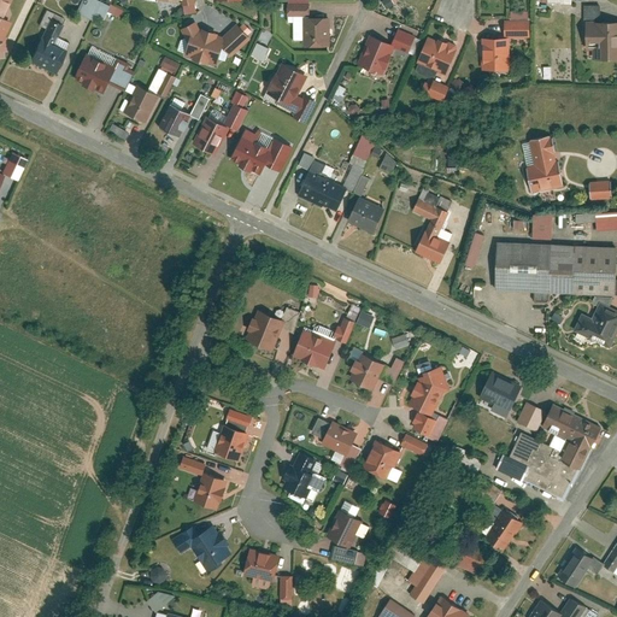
[(0,0),(0,21),(4,23),(5,21),(15,0),(0,0)]
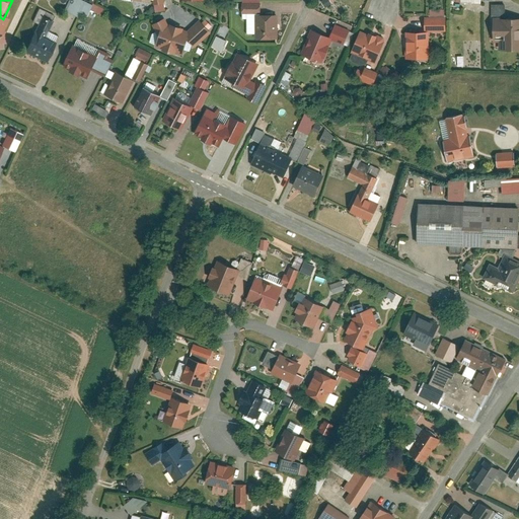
[(100,14),(102,8),(83,0),(68,0),(64,10),(77,16),(79,12),(87,15),(89,10),(100,14)]
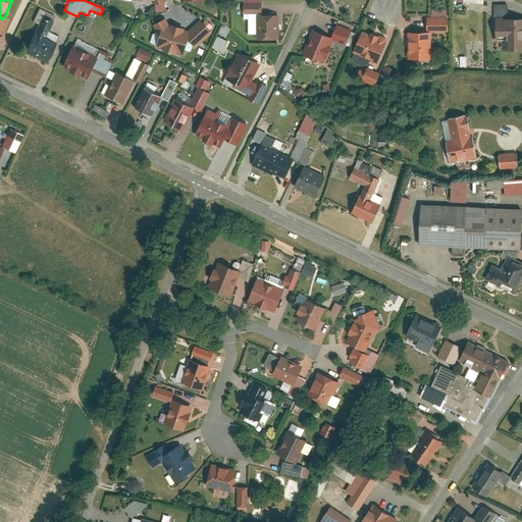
[(521,19),(509,19),(509,5),(496,5),(496,19),(496,41),(505,40),(506,50),(521,49),(521,19)]
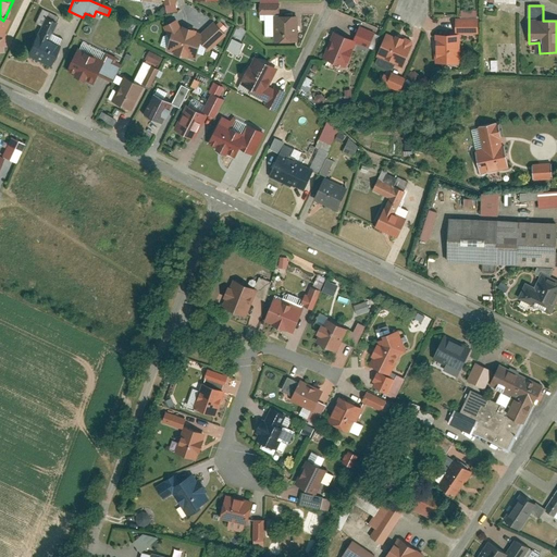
[(275,17),(276,45),(301,45),(300,17),(275,17)]
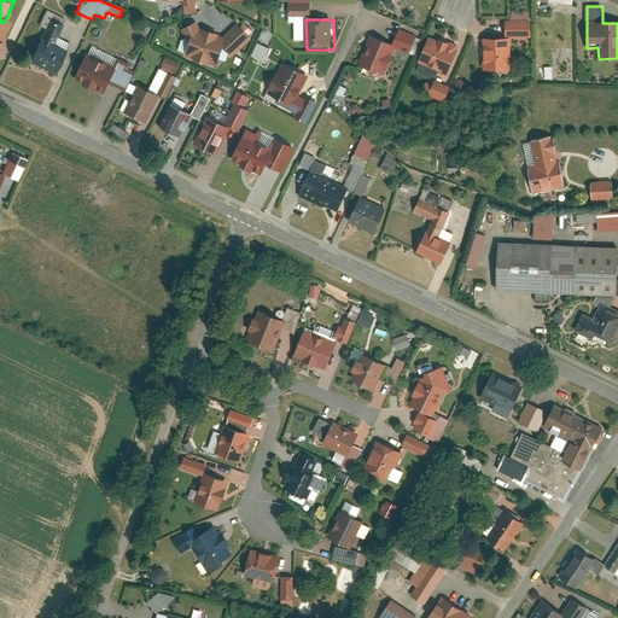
[(4,23),(0,21),(0,41),(6,45),(16,25),(5,21),(4,23)]
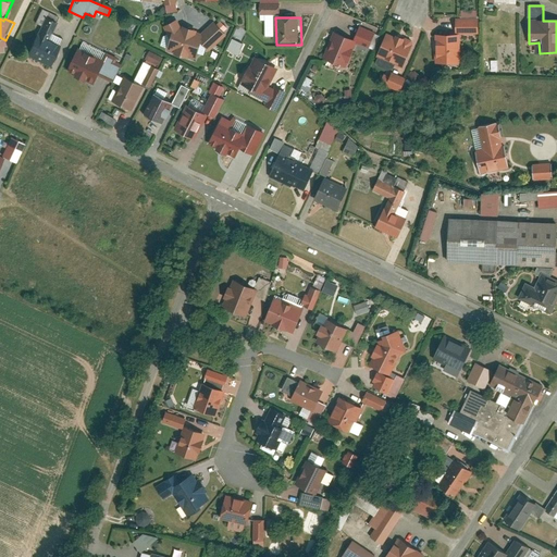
[(57,23),(46,19),(27,58),(50,69),(63,41),(51,35),(57,23)]
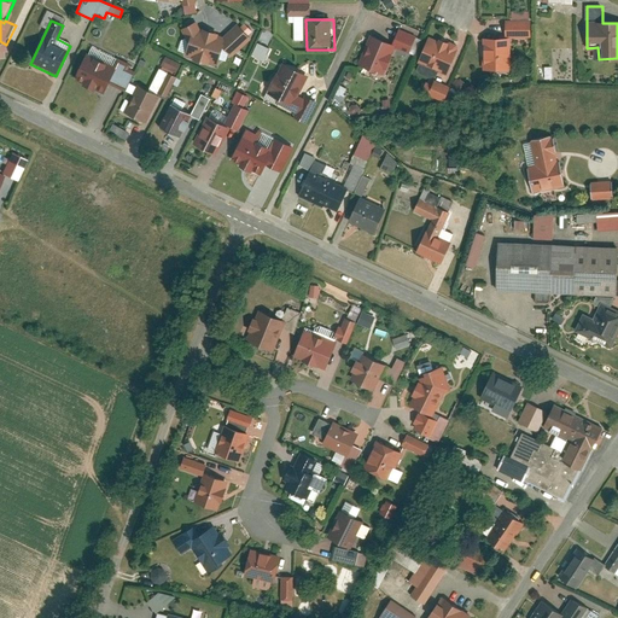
[(508,23),(508,40),(487,40),(487,73),(514,73),(514,41),(534,41),(534,23),(508,23)]
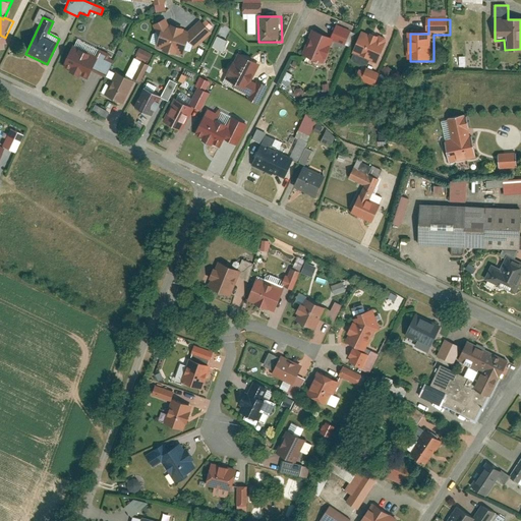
[(169,22),(156,27),(162,41),(158,51),(184,60),(184,58),(198,52),(215,37),(200,21),(188,34),(172,27),(169,22)]
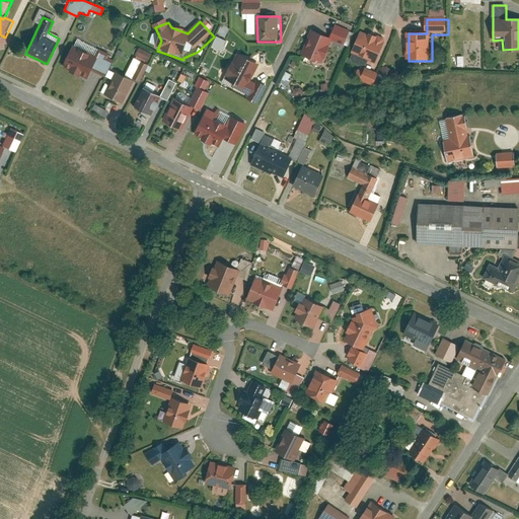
[(322,66),(335,42),(345,46),(352,32),(338,25),(330,39),(313,30),(301,55),(322,66)]
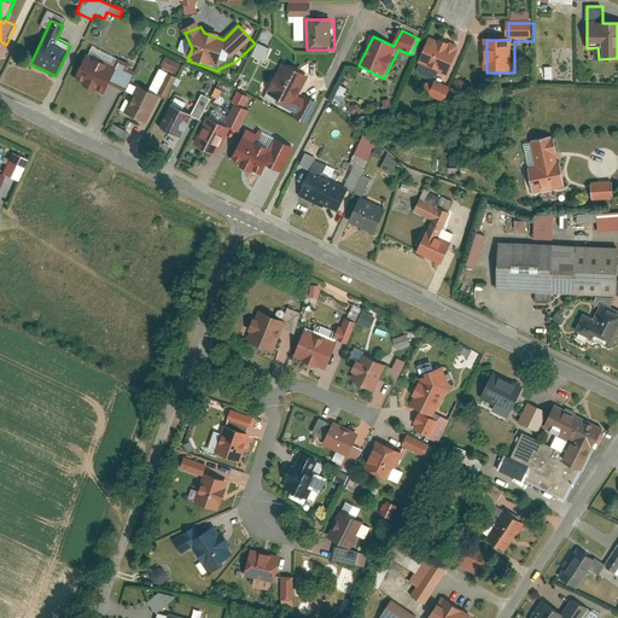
[(439,42),(432,40),(421,64),(450,76),(462,48),(442,39),(439,42)]
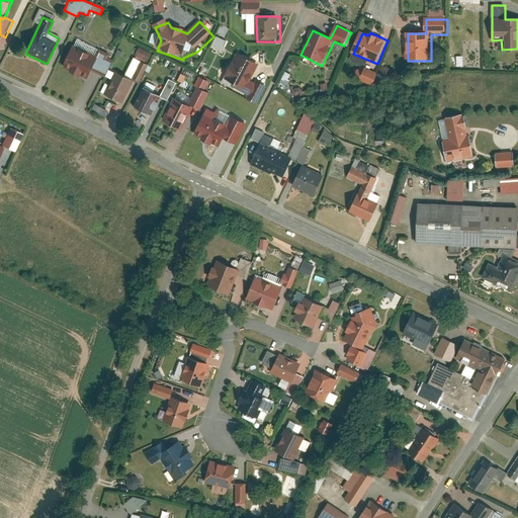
[(138,47),(134,55),(146,62),(151,54),(138,47)]
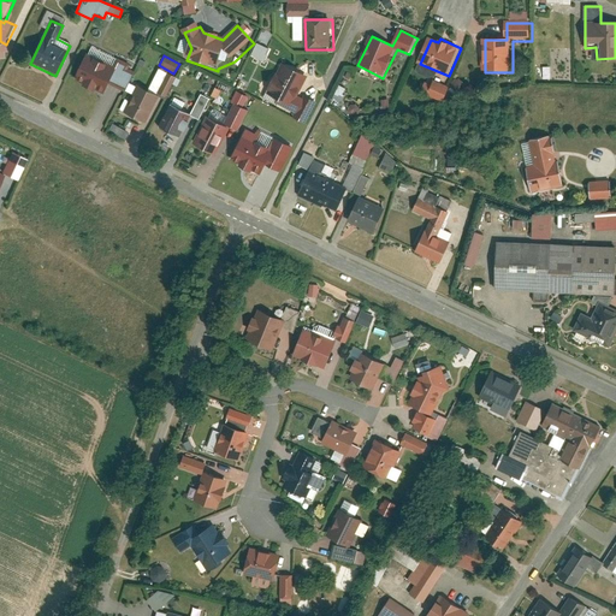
[(88,57),(76,82),(104,95),(116,70),(88,57)]
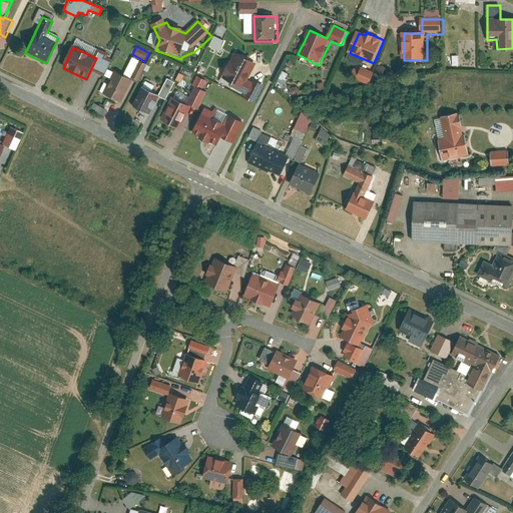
[(265,85),(250,77),(258,64),(234,52),(217,84),(255,103),(265,85)]
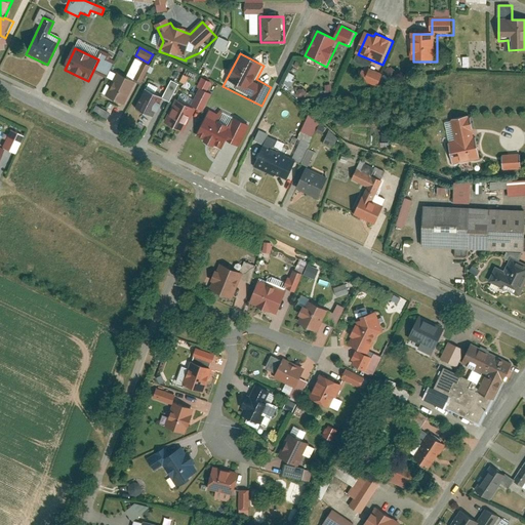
[(468,67),(468,57),(458,57),(458,67),(468,67)]
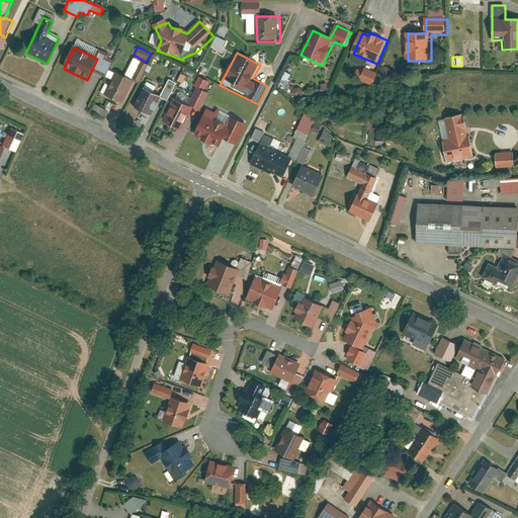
[(132,58),(124,75),(139,81),(146,64),(132,58)]
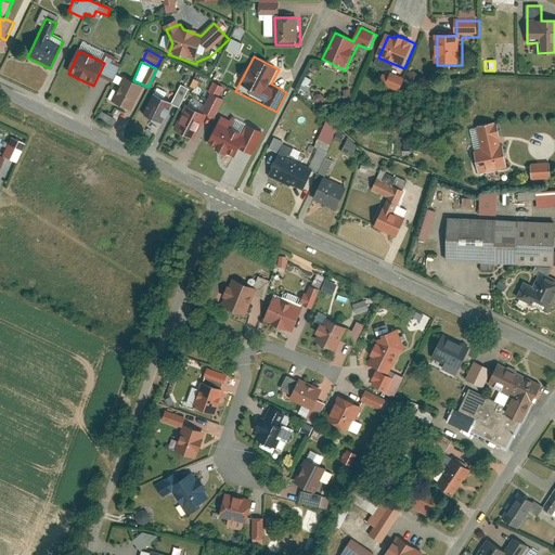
[(387,71),(382,84),(397,91),(402,77),(387,71)]
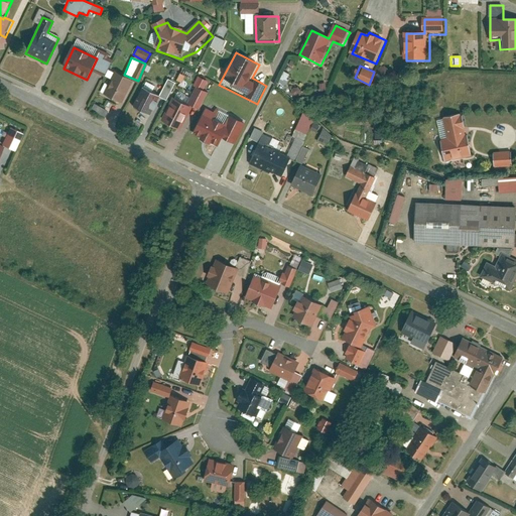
[(283,72),(279,83),(283,85),(288,74),(283,72)]
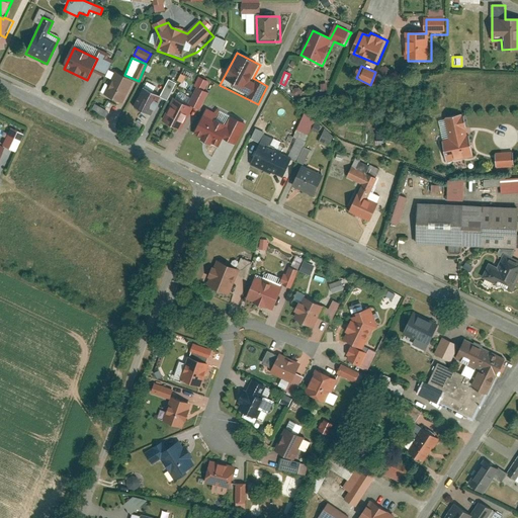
[(115,73),(104,95),(122,104),(134,82),(115,73)]
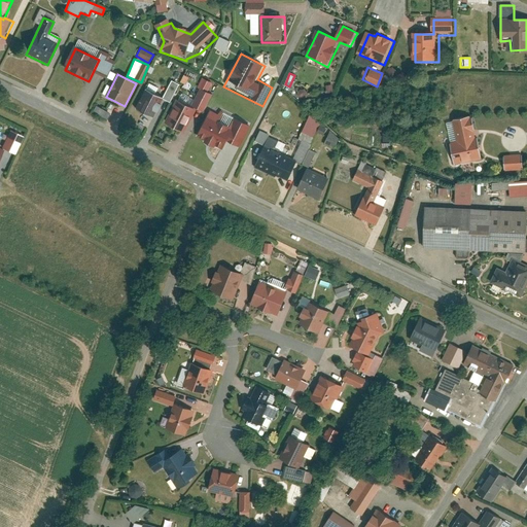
[(206,79),(202,89),(208,91),(212,82),(206,79)]
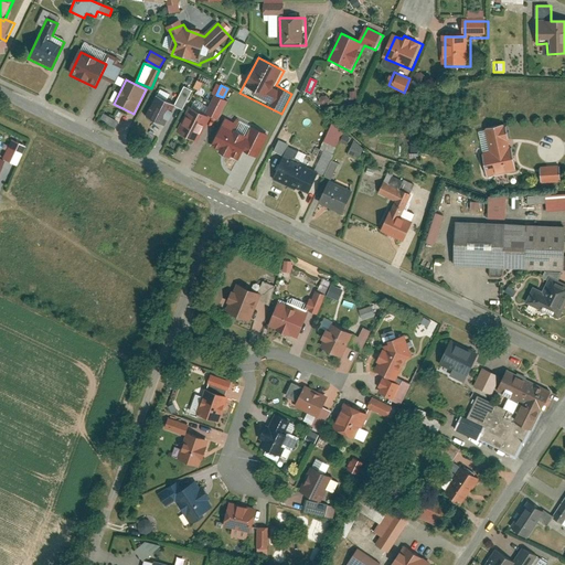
[(198,144),(211,119),(220,124),(231,104),(214,95),(204,114),(191,106),(177,132),(198,144)]
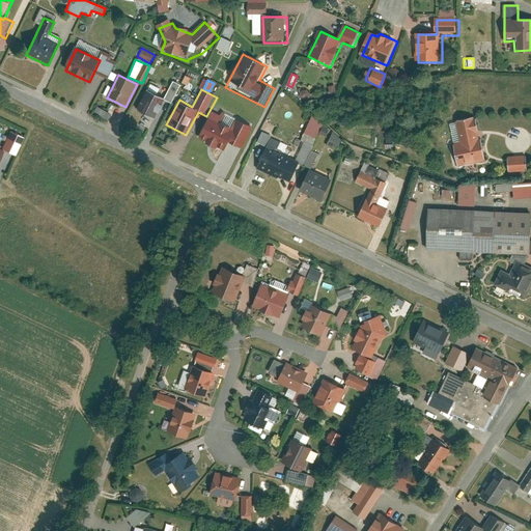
[(164,99),(147,90),(137,110),(154,118),(164,99)]
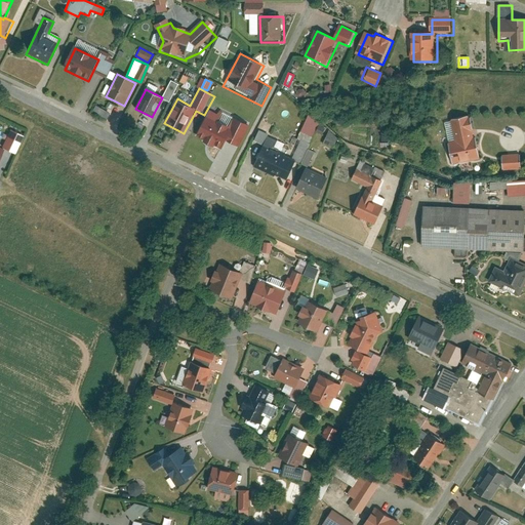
[(447,144),(451,163),(479,157),(470,116),(454,119),(459,142),(447,144)]
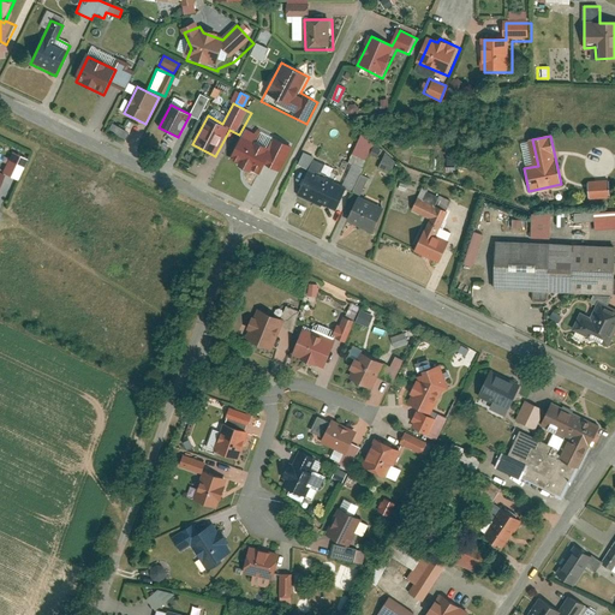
[(269,150),(242,137),(230,162),(258,175),(269,150)]
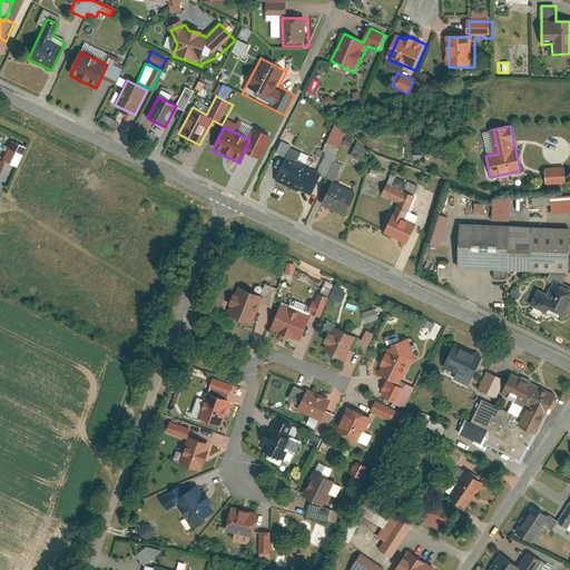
[(350,154),(361,159),(367,148),(356,143),(350,154)]
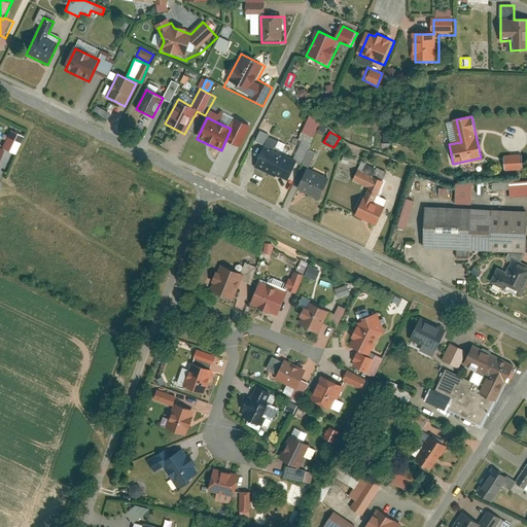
[(11,149),(0,144),(0,170),(1,172),(11,149)]
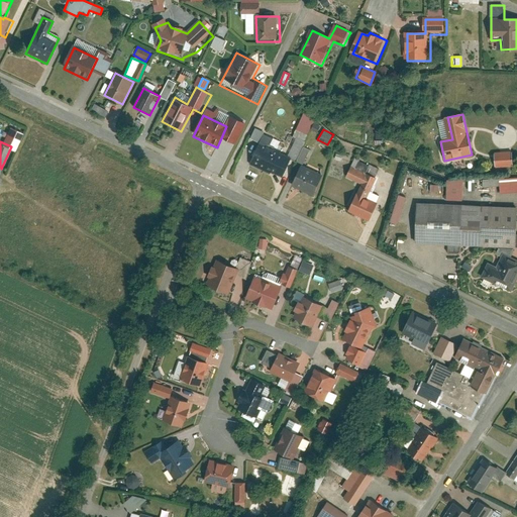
[(249,164),(281,179),(292,157),(260,141),(249,164)]
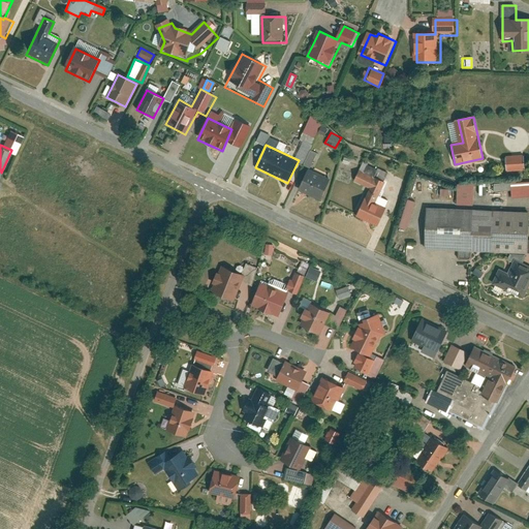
[(522,169),(522,155),(503,155),(503,169),(522,169)]
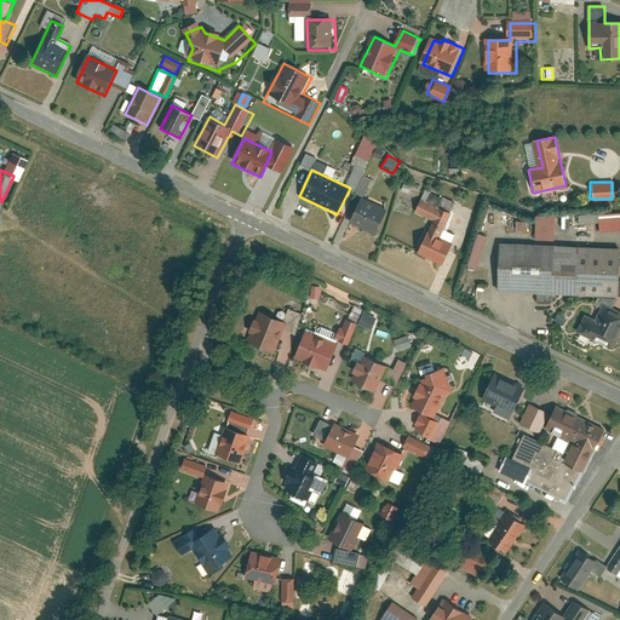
[(350,223),(374,234),(386,207),(362,196),(350,223)]
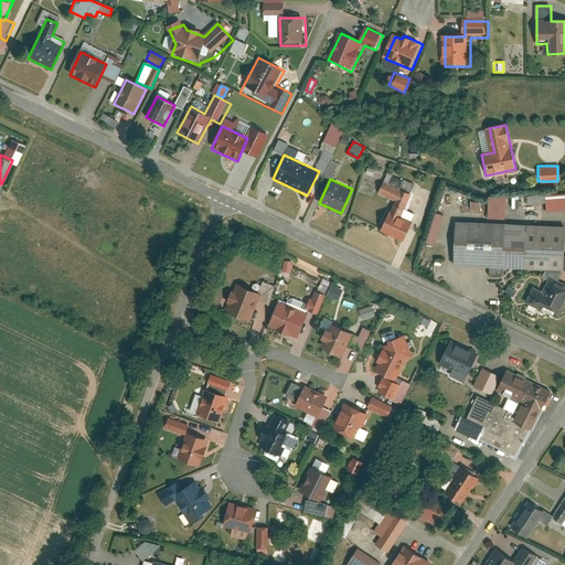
[(395,201),(392,210),(381,232),(404,243),(415,221),(403,215),(413,193),(386,181),(380,194),(395,201)]
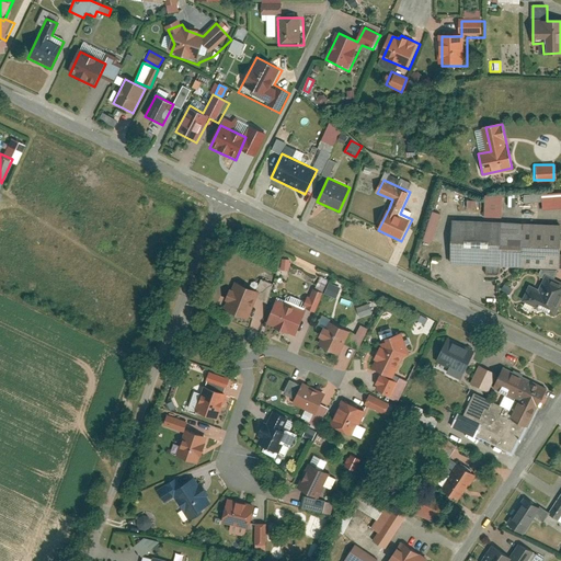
[(523,202),(540,202),(540,193),(522,194),(523,202)]
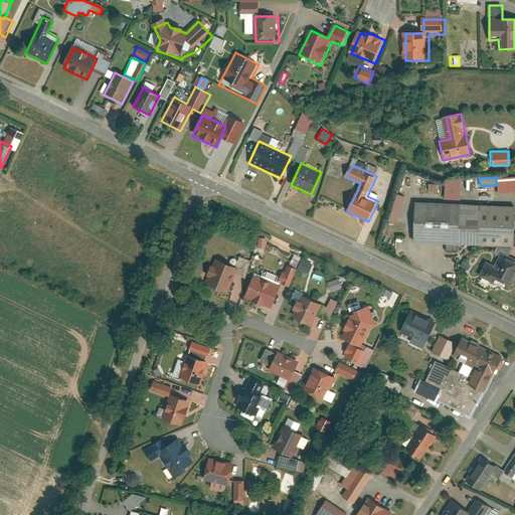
[(514,177),(496,177),(496,191),(514,190),(514,177)]
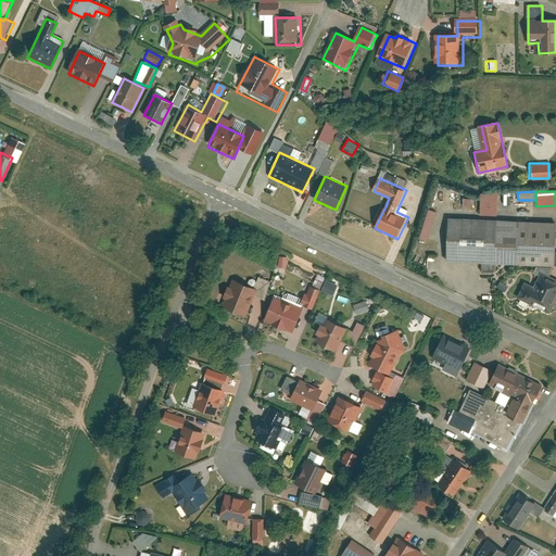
[(496,192),(479,192),(478,215),(496,215),(496,192)]
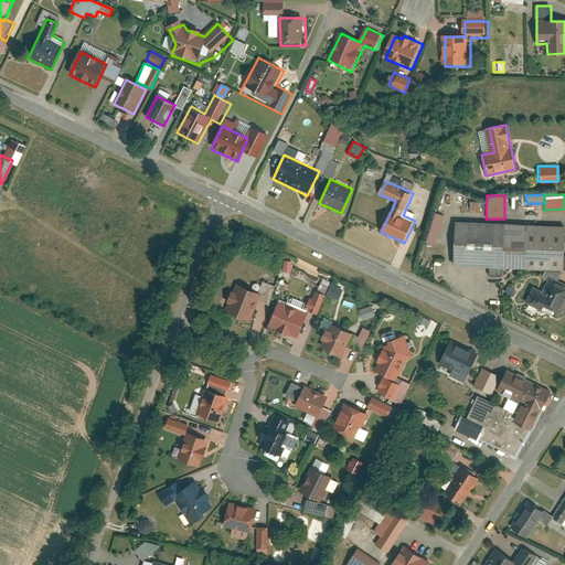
[(435,212),(425,242),(434,245),(444,215),(435,212)]
